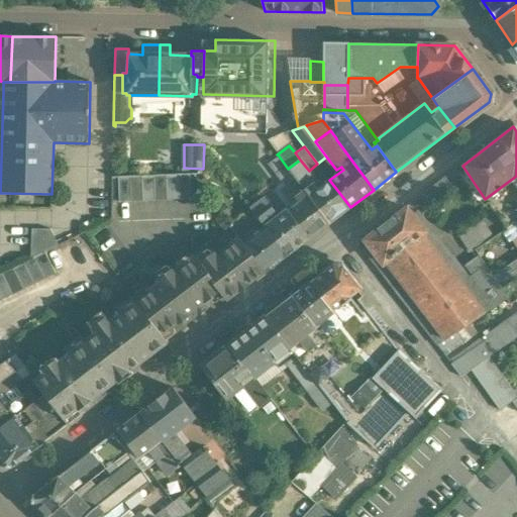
[(278,154),(266,164),(276,178),(288,169),(278,154)]
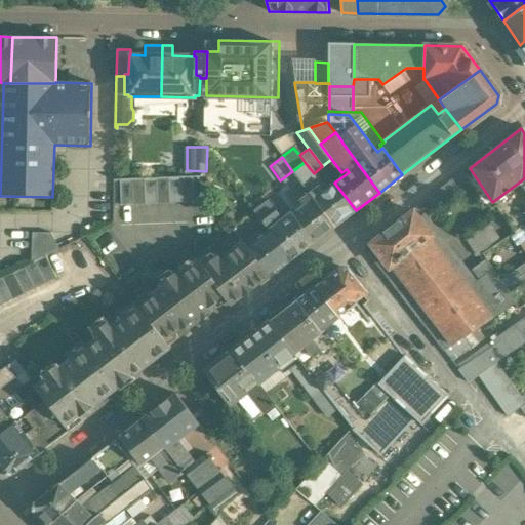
[(334,183),(325,190),(323,186),(314,173),(305,162),(292,171),(313,199),(334,227),(356,210),(334,183)]
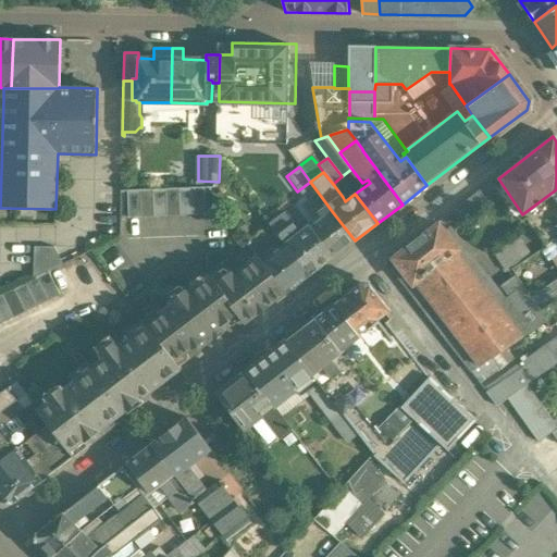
[(332,211),(310,182),(297,192),(318,218),(320,215),(323,219),(311,227),(333,257),(355,240),(332,211)]
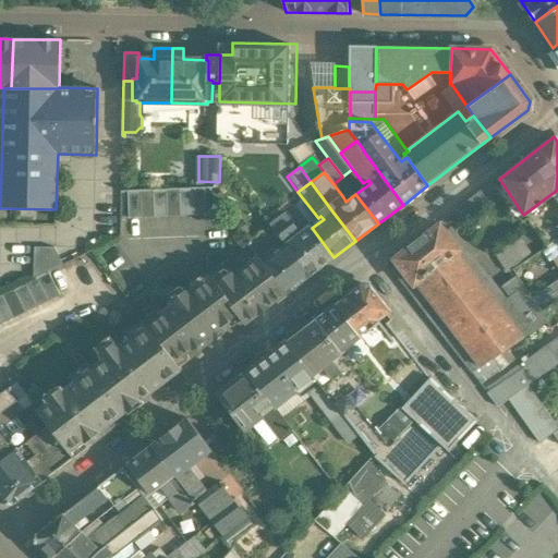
[(495,182),(455,214),(460,221),(501,190),(495,182)]
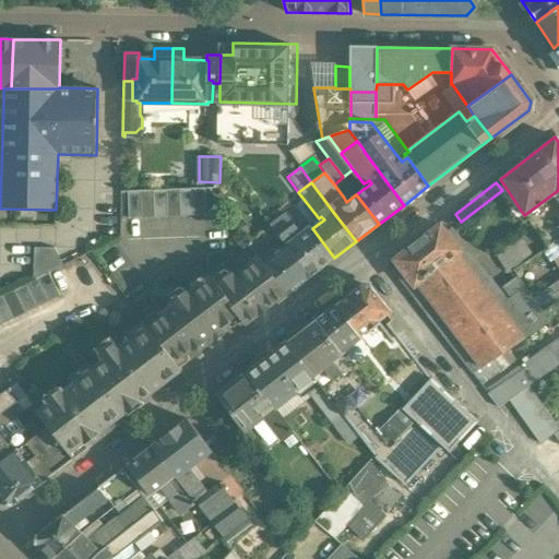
[(205,189),(128,192),(129,218),(206,215),(205,189)]
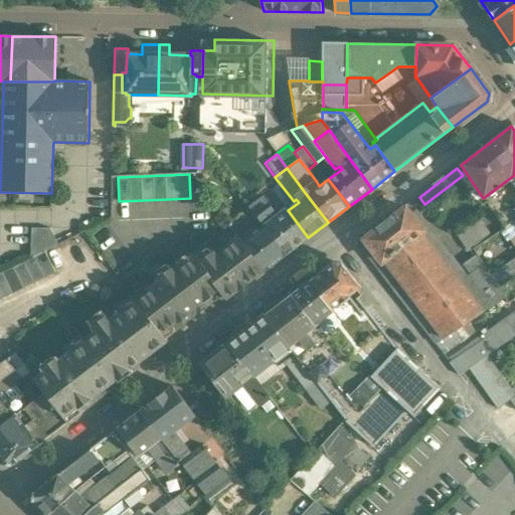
[(514,175),(483,198),(504,227),(514,219),(514,175)]
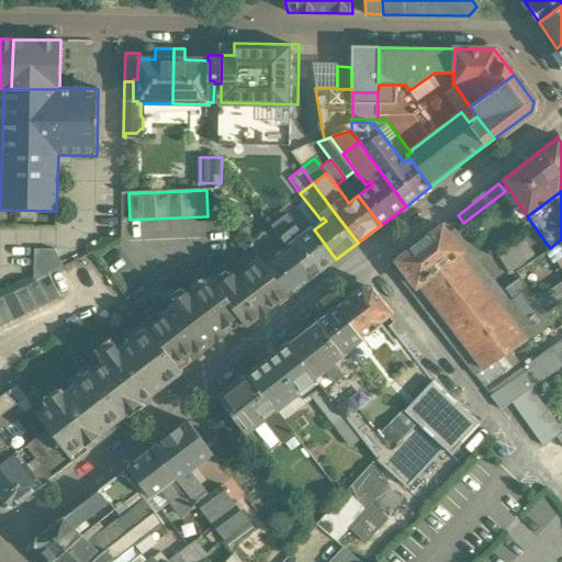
[(312,227),(302,236),(285,215),(271,226),(288,247),(312,278),(336,259),(314,229),(312,227)]
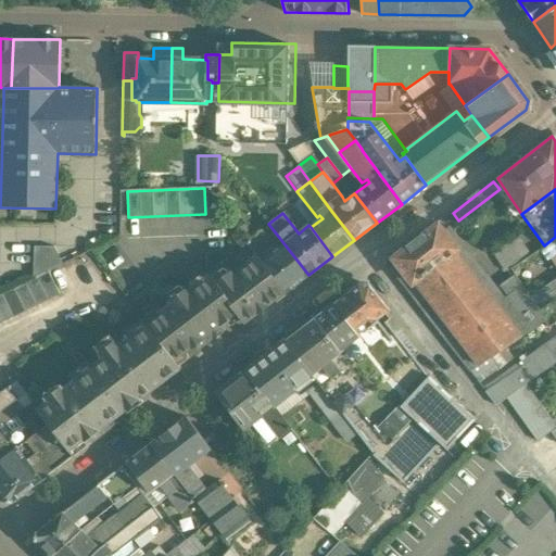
[(505,299),(443,219),(387,263),(470,371),(530,331),(505,299)]
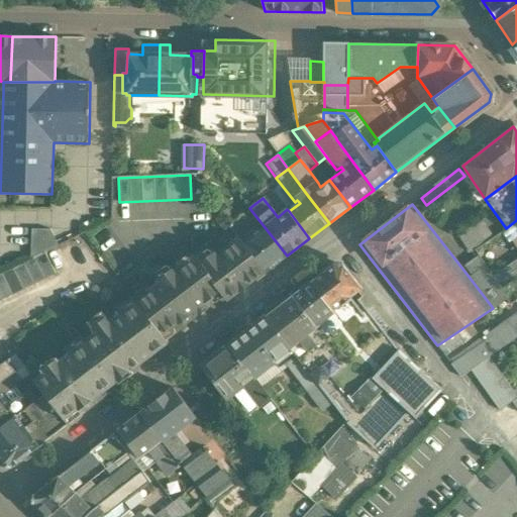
[(255,234),(242,216),(230,224),(266,272),(287,255),(265,227),(255,234)]
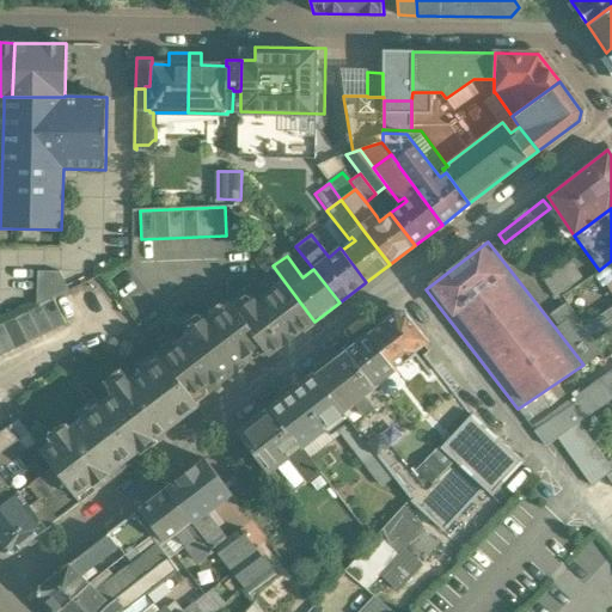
[(567,259),(543,276),(558,299),(582,282),(567,259)]
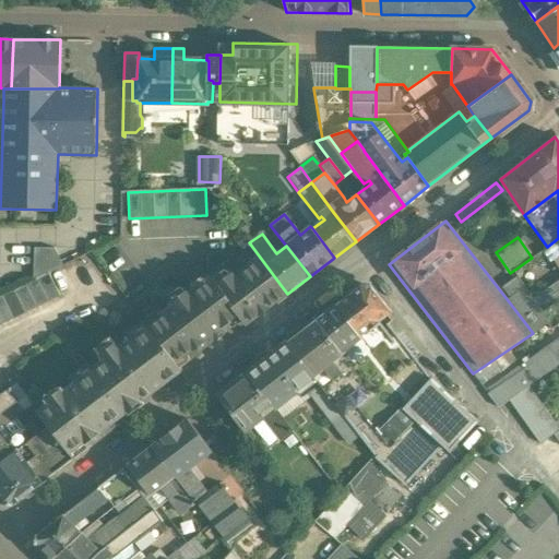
[(237,274),(265,312),(270,308),(269,308),(287,294),(249,242),(248,244),(259,259),(237,274)]
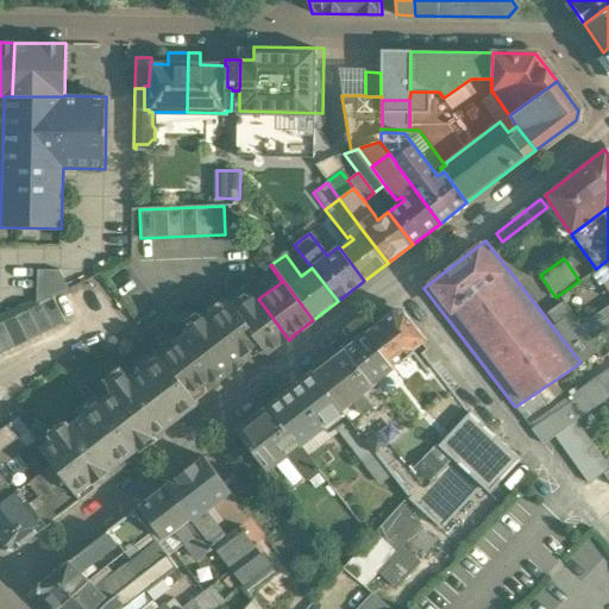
[(60,270),(38,270),(37,305),(69,289),(60,270)]
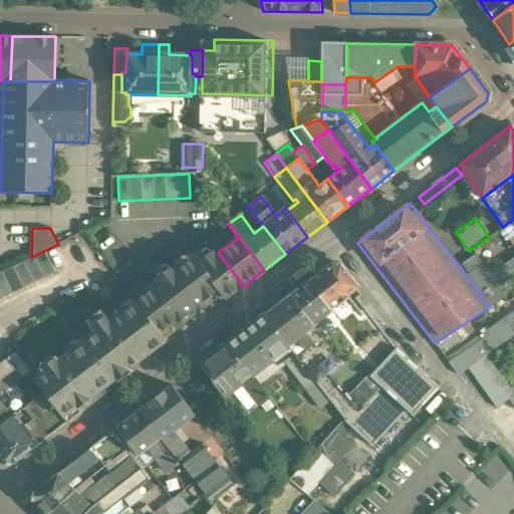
[(56,273),(44,251),(34,257),(45,278),(56,273)]
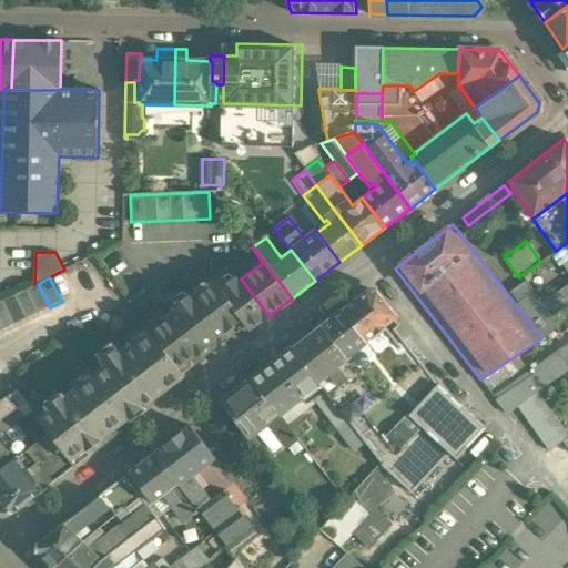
[(217,321),(225,333),(233,326),(242,321),(249,330),(251,331),(264,320),(264,321),(270,317),(241,279),(237,282),(234,277),(221,288),(215,282),(204,290),(193,298),(213,324),(217,321)]
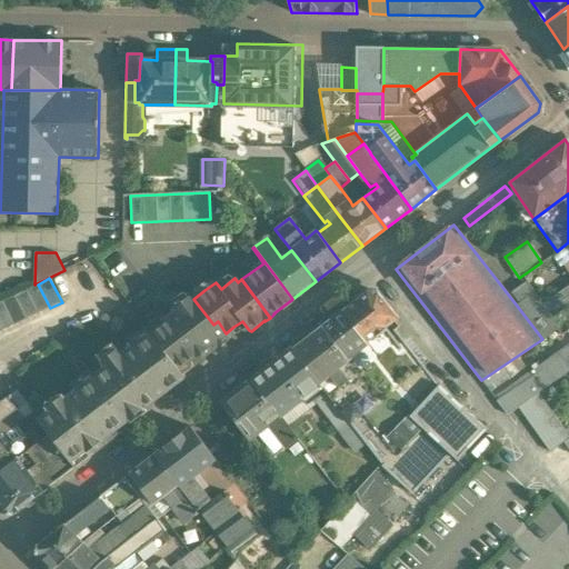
[(558,329),(527,281),(512,292),(520,302),(517,306),(542,339),(558,329)]
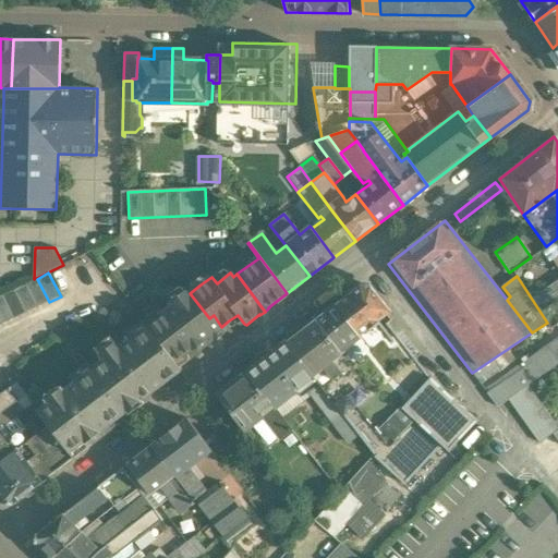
[(37,279),(25,284),(37,308),(49,302),(37,279)]
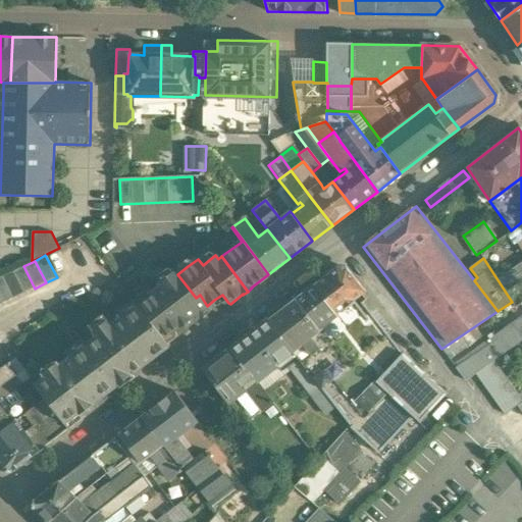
[(35,289),(23,266),(13,271),(23,294),(35,289)]
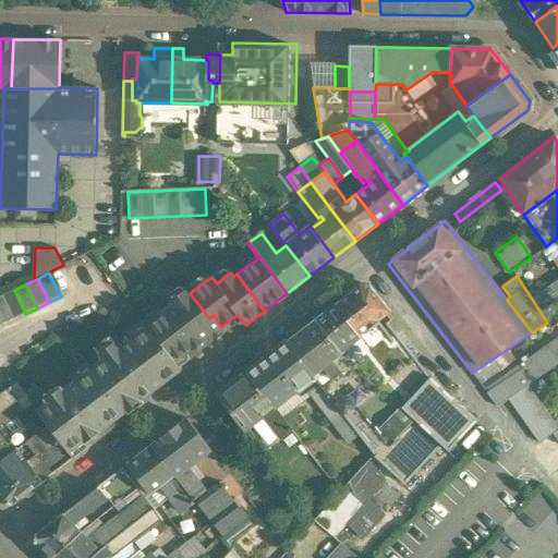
[(371,287),(360,286),(336,304),(360,336),(370,329),(374,335),(384,327),(379,322),(391,313),(371,287)]
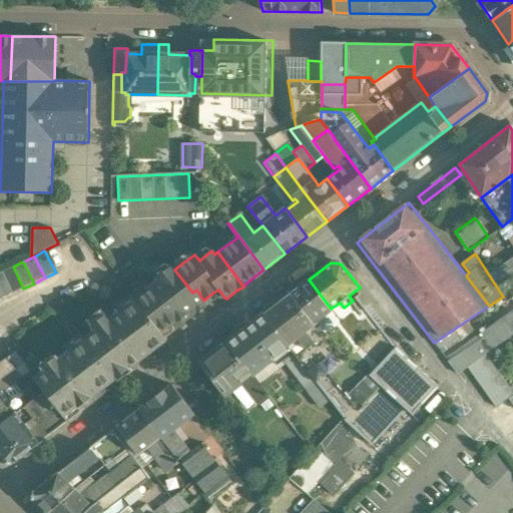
[(159,282),(186,316),(192,311),(195,315),(207,306),(203,301),(196,290),(192,293),(174,270),(171,266),(156,278),(159,282)]
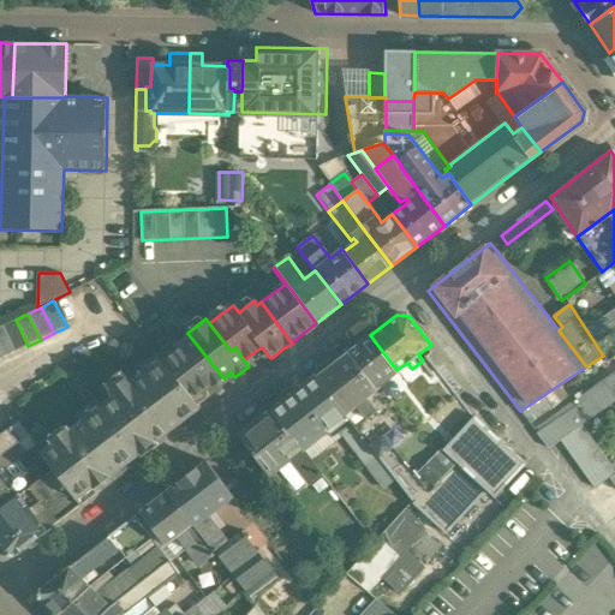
[(28,346),(16,320),(3,326),(16,352),(28,346)]
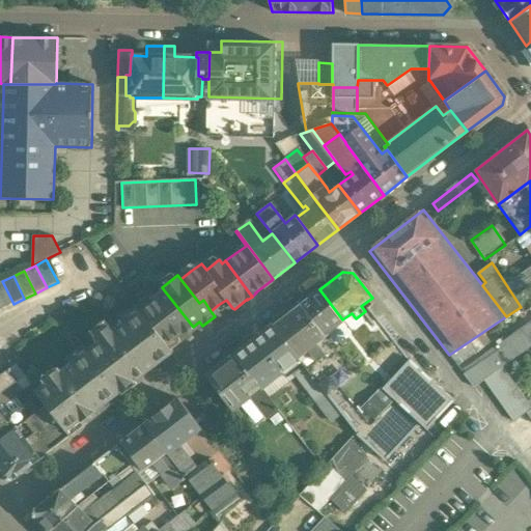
[(2,281),(0,282),(0,303),(2,309),(14,304),(2,281)]
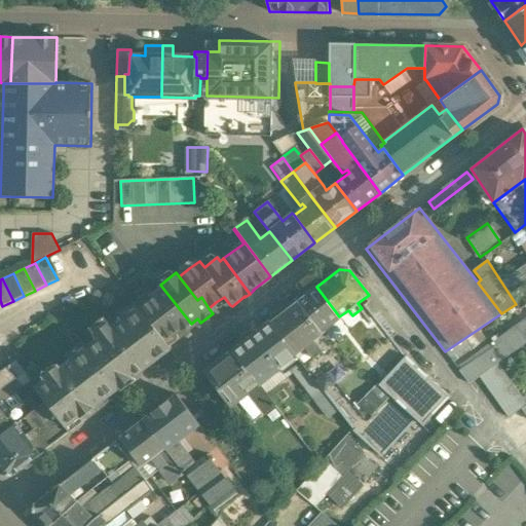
[(316,287),(270,322),(296,355),(300,362),(301,362),(305,367),(331,347),(325,339),(333,333),(328,327),(339,317),(339,316),(316,287)]
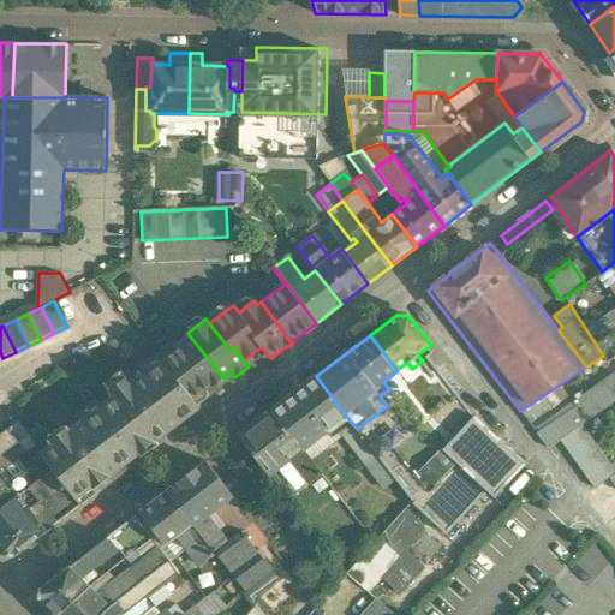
[(224,378),(191,338),(162,359),(199,407),(193,399),(213,384),(214,386),(215,384),(218,384),(222,381),(224,378)]
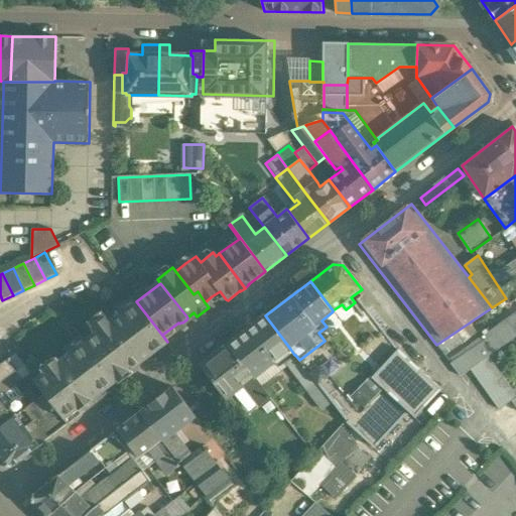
[(110,320),(141,362),(167,342),(136,301),(131,295),(114,308),(118,313),(110,320)]
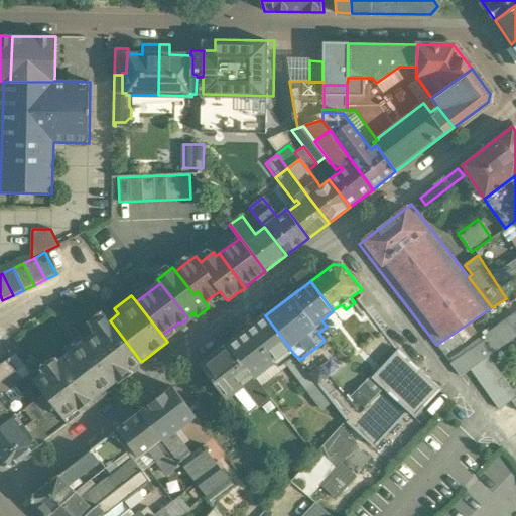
[(355,302),(346,309),(342,304),(333,310),(333,311),(361,348),(378,334),(355,302)]
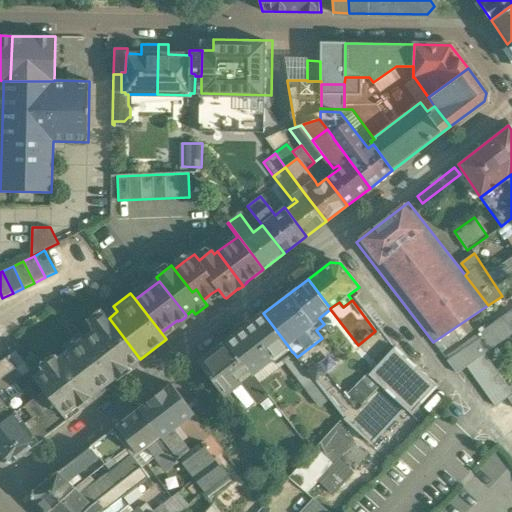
[(358,345),(330,309),(319,318),(324,324),(316,330),(322,338),(352,377),(371,362),(358,345)]
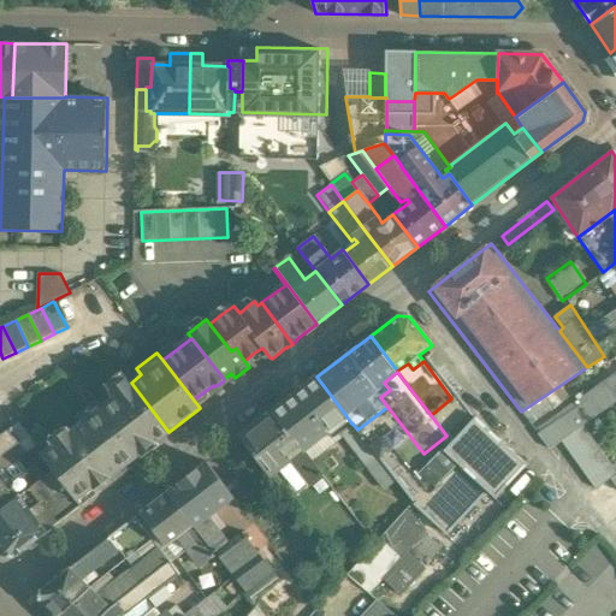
[(615,374),(576,402),(579,406),(538,433),(550,449),(562,442),(584,426),(615,402),(615,374)]
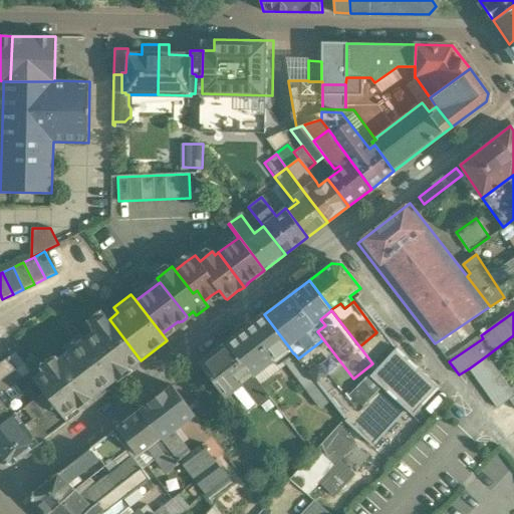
[(141,360),(109,319),(104,314),(90,325),(94,330),(84,338),(115,379),(141,360)]
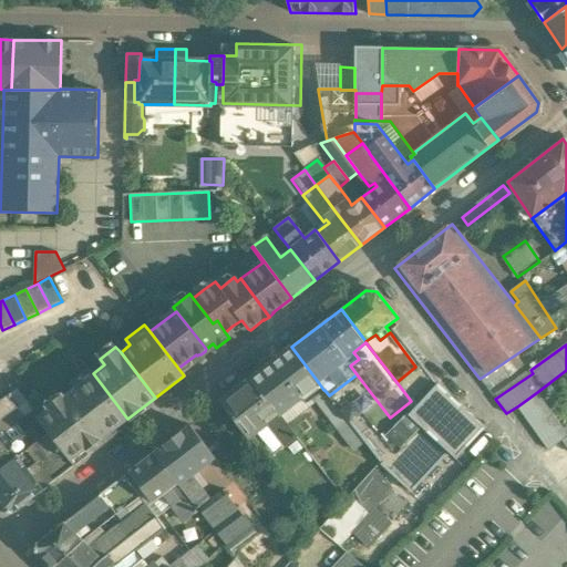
[(291,347),(251,379),(278,414),(279,413),(319,383),(291,347)]
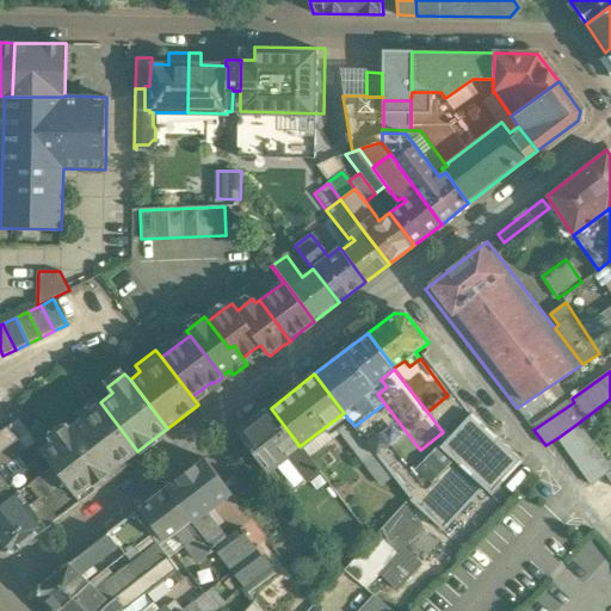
[(448,395),(427,412),(443,432),(451,444),(487,414),(462,383),(448,395)]
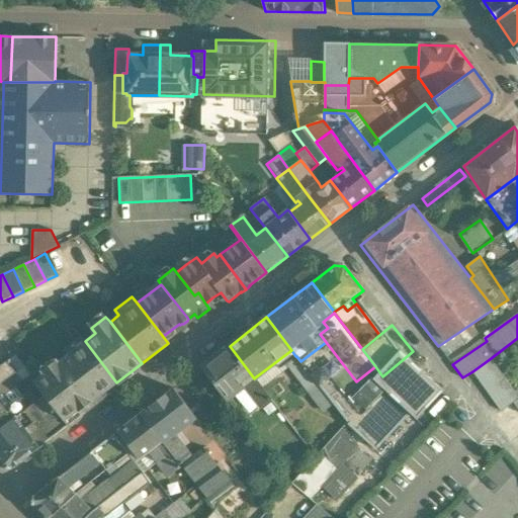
[(63,360),(93,401),(116,382),(85,341),(69,354),(69,356),(63,360)]
